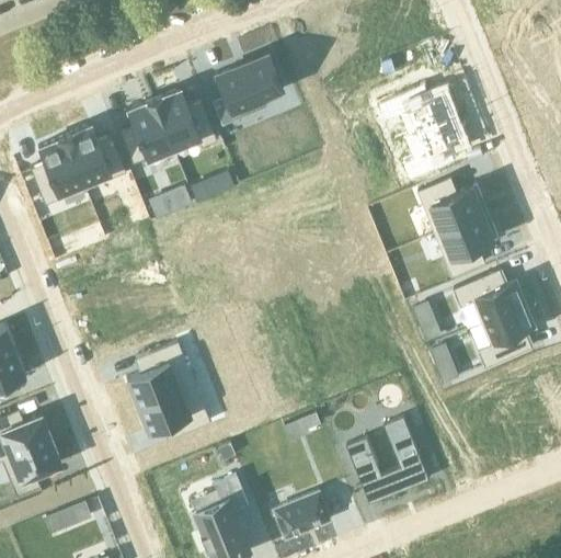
[(515,0),(521,12),(551,0),(515,0)]
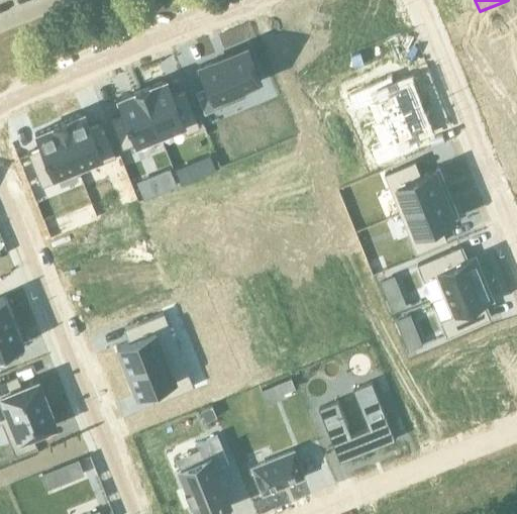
[(371,1),(307,26),(312,37),(328,30),(342,66),(389,47),(371,1)]
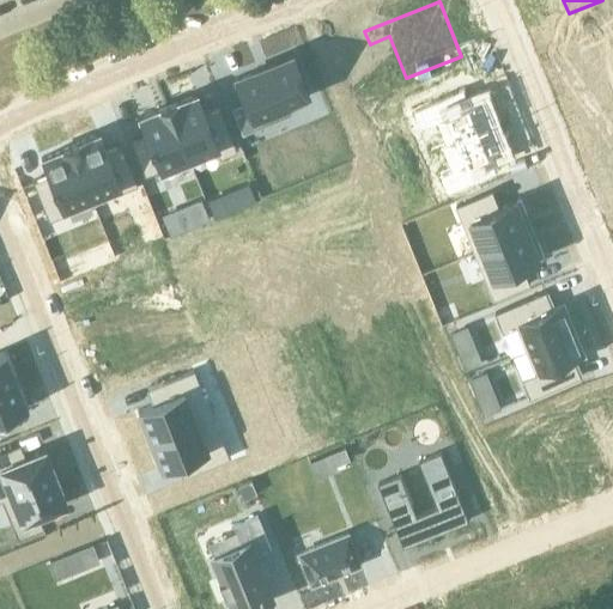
[(612,48),(584,60),(594,84),(612,77),(612,48)]
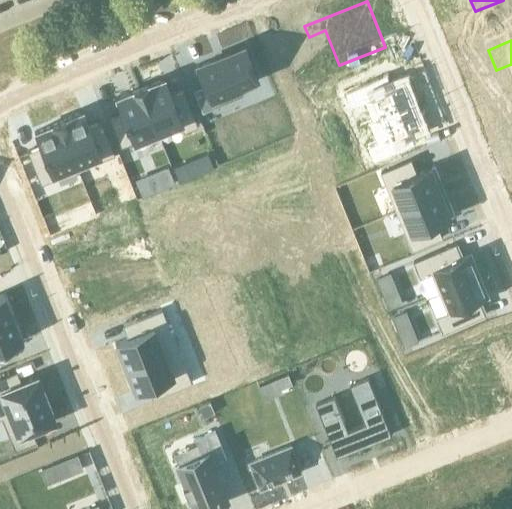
[(240,88),(257,81),(243,49),(196,69),(204,89),(193,94),(202,115),(214,109),(210,101),(226,94),(229,102),(244,96),(240,88)]
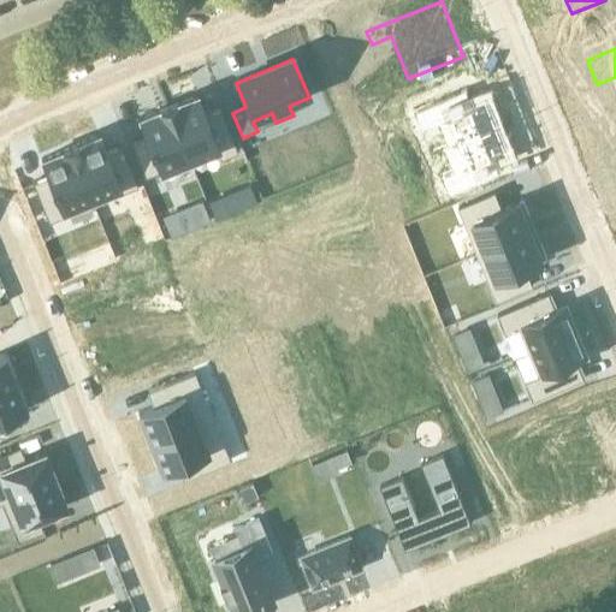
[(473,110),(466,94),(415,114),(424,132),(439,126),(449,149),(493,131),(484,106),(473,110)]
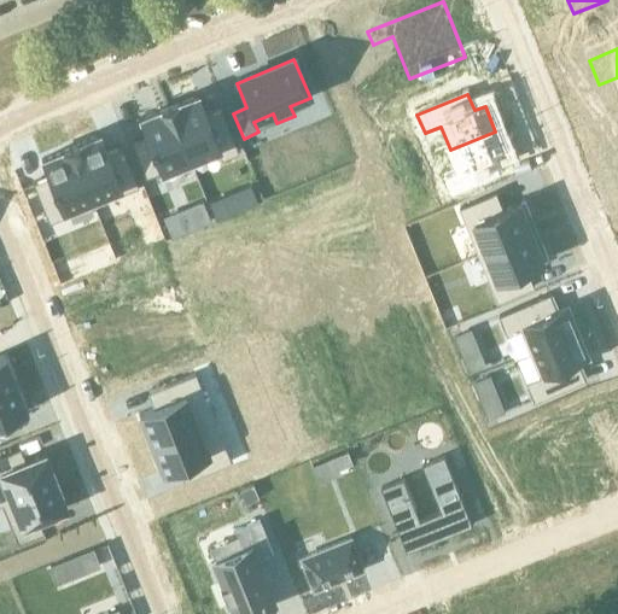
[(204,115),(197,99),(178,107),(178,106),(168,110),(188,162),(215,151),(220,162),(237,155),(219,109),(204,115)]
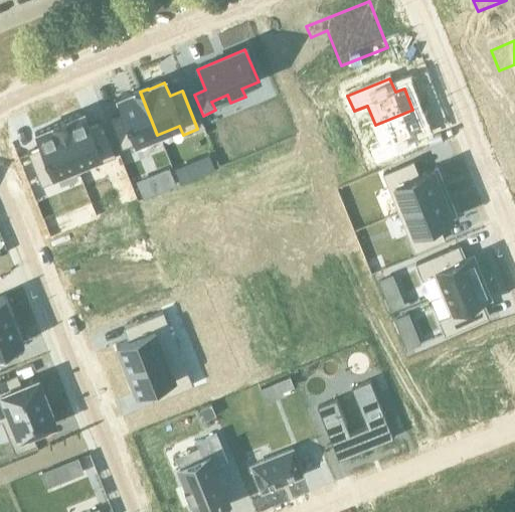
[(121,150),(157,135),(140,92),(132,95),(132,96),(116,103),(121,116),(109,121),(121,150)]
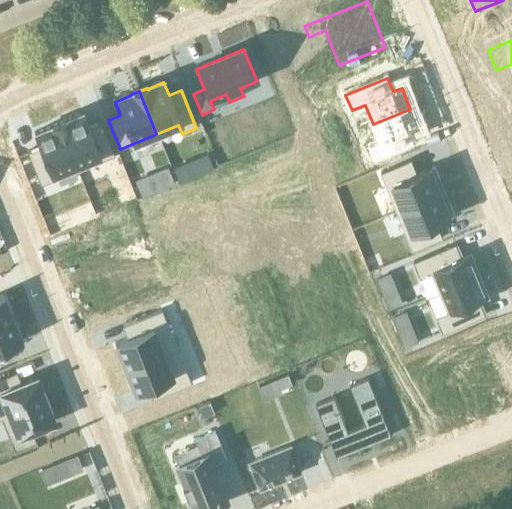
[(373,164),(415,147),(410,134),(419,130),(410,109),(373,124),(380,143),(367,149),(373,164)]
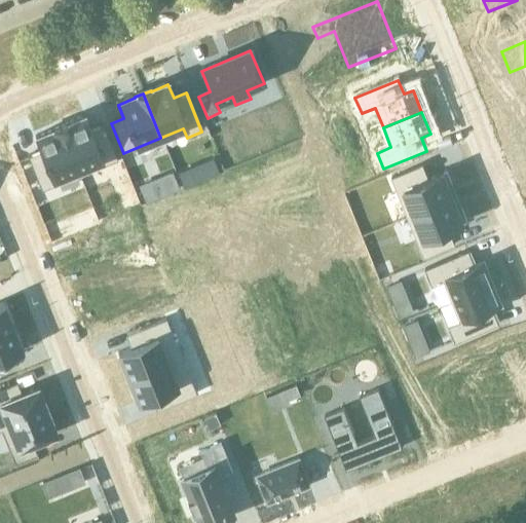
[(90,134),(84,119),(68,126),(68,125),(60,128),(79,177),(117,161),(103,128),(90,134)]
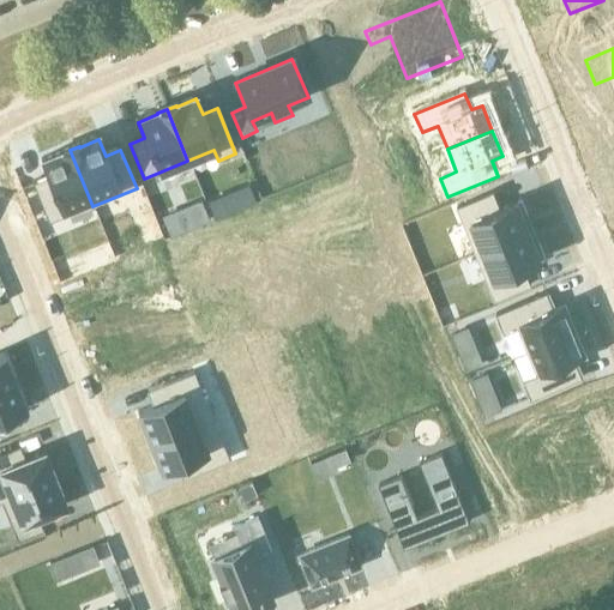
[(48,224),(92,206),(70,150),(60,153),(60,155),(41,162),(47,179),(32,185),(48,224)]
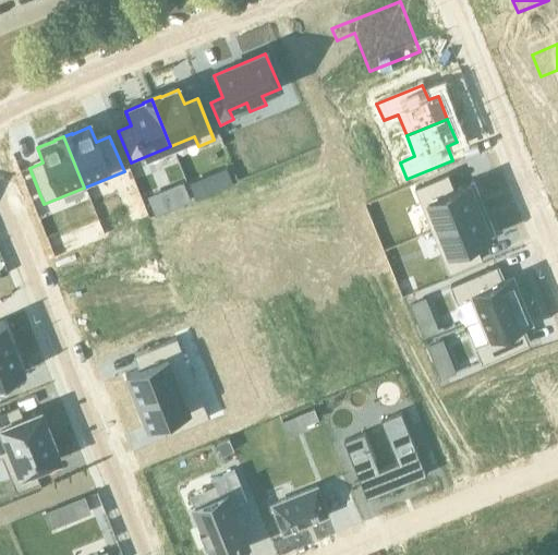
[(448,178),(414,191),(432,233),(485,212),(484,212),(481,213),(476,203),(481,202),(474,185),(455,193),(448,178)]
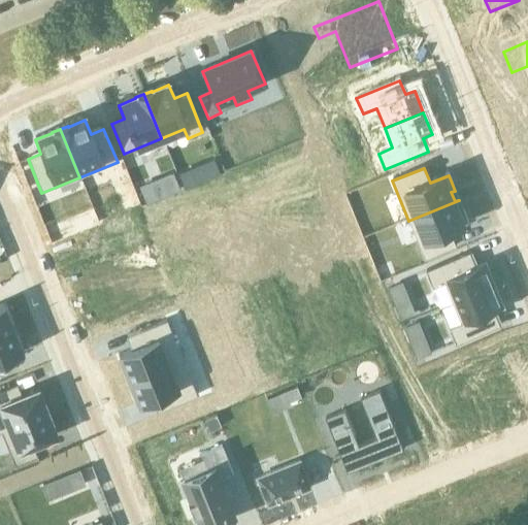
[(459,200),(408,221),(425,261),(456,249),(450,233),(468,226),(462,210),(459,211),(455,202),(459,201),(459,200)]
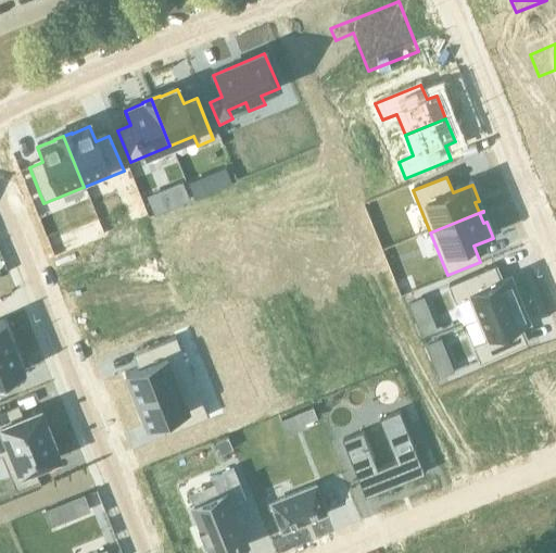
[(99,313),(147,293),(138,272),(152,265),(146,248),(99,266),(105,283),(89,289),(99,313)]
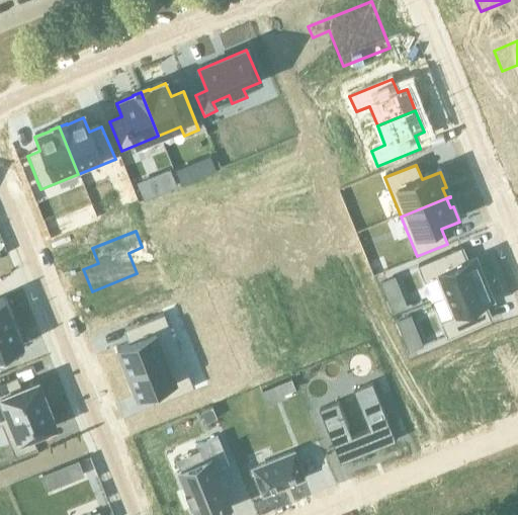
[(460,250),(418,267),(425,284),(439,278),(446,298),(485,283),(476,261),(466,265),(460,250)]
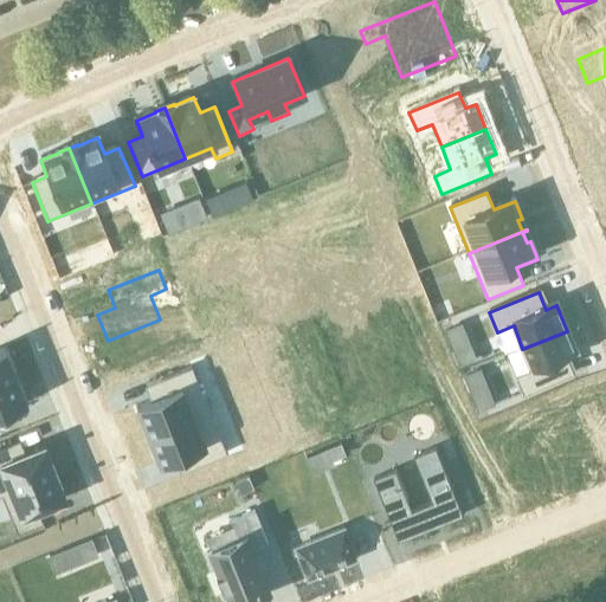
[(171,344),(160,319),(108,341),(118,368),(136,361),(143,377),(193,357),(186,338),(171,344)]
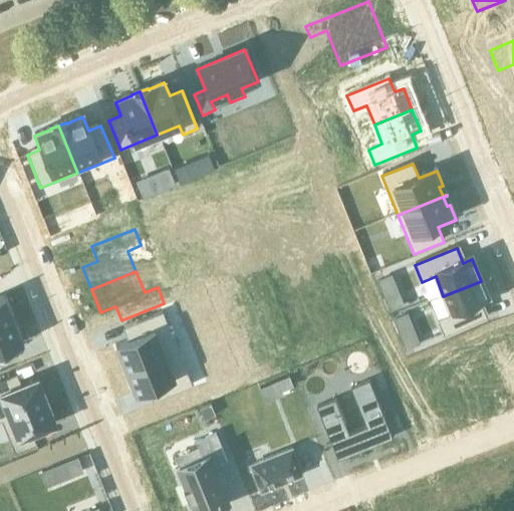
[(378,282),(387,301),(400,296),(392,277),(378,282)]
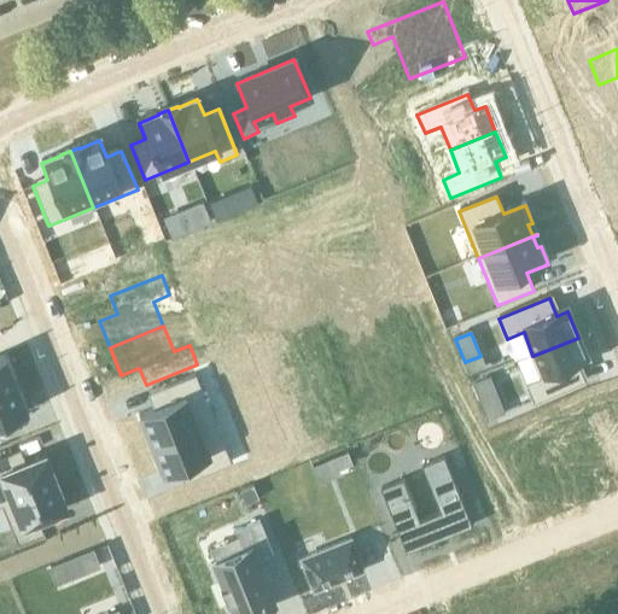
[(542,379),(526,385),(535,407),(586,386),(578,367),(588,363),(578,338),(532,356),(542,379)]
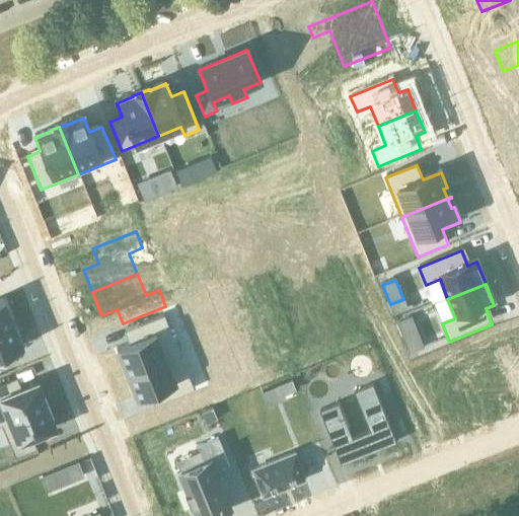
[(0,328),(13,324),(3,300),(0,301),(0,328)]
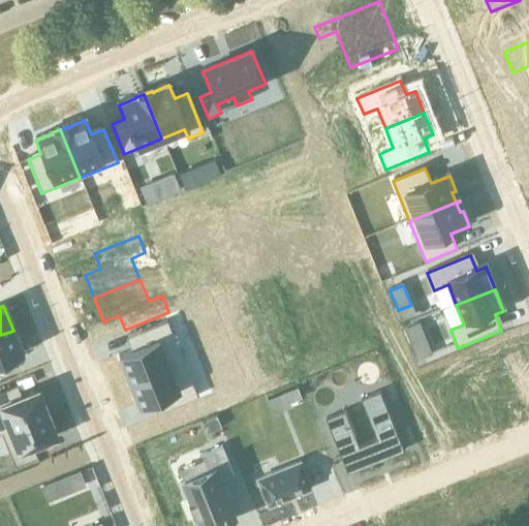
[(145,346),(118,358),(128,382),(181,361),(166,322),(139,333),(145,346)]
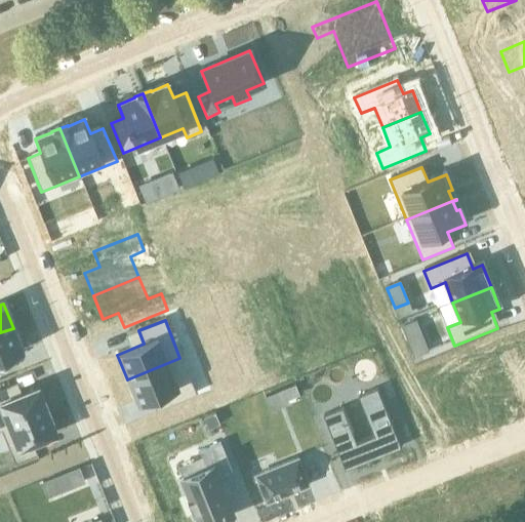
[(0,361),(23,352),(13,328),(0,332),(0,361)]
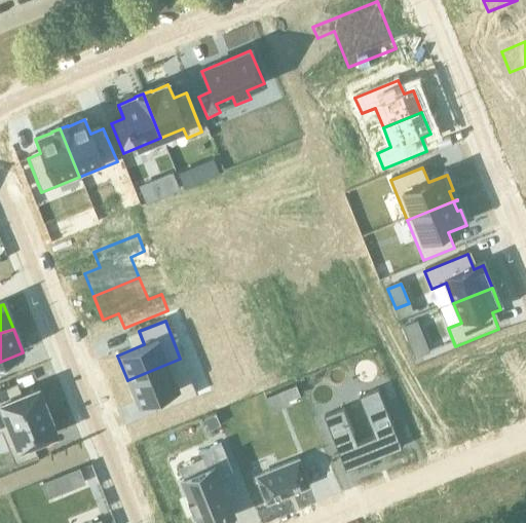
[(422,334),(408,339),(416,359),(429,353),(422,334)]
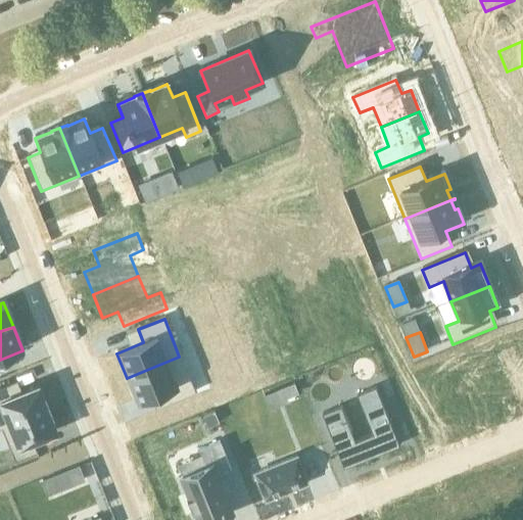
[(522,369),(516,352),(474,369),(484,396),(496,391),(497,394),(513,388),(512,385),(522,380),(522,369)]
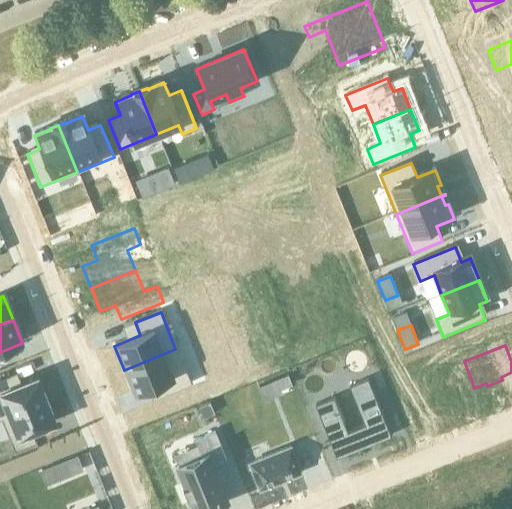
[(175,349),(124,370),(134,394),(160,384),(165,396),(190,386),(175,349)]
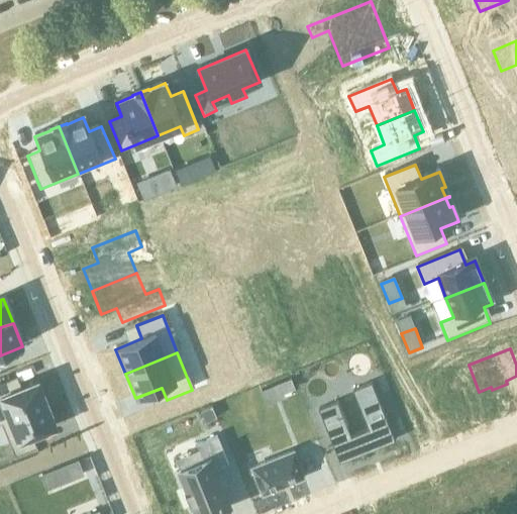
[(8,382),(0,384),(0,424),(1,424),(0,424),(45,405),(42,398),(36,383),(13,393),(8,382)]
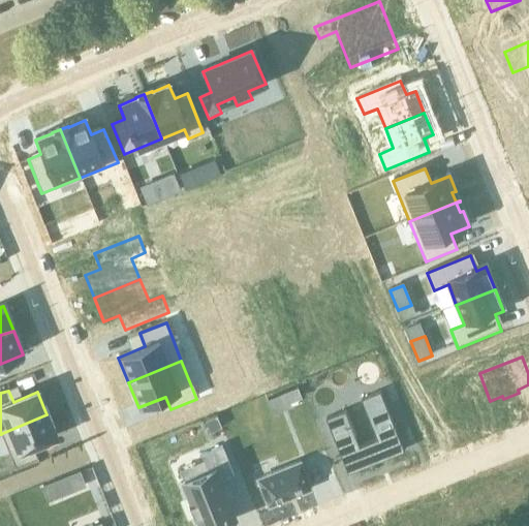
[(345,412),(327,421),(348,475),(349,474),(348,471),(402,450),(403,454),(404,453),(380,393),(362,401),(377,441),(360,449),(345,412)]
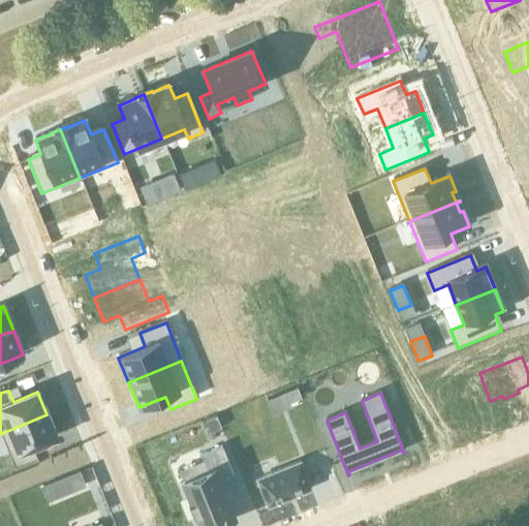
[(47,414),(0,434),(1,434),(14,468),(36,459),(32,447),(56,438),(50,423),(51,423),(47,414)]
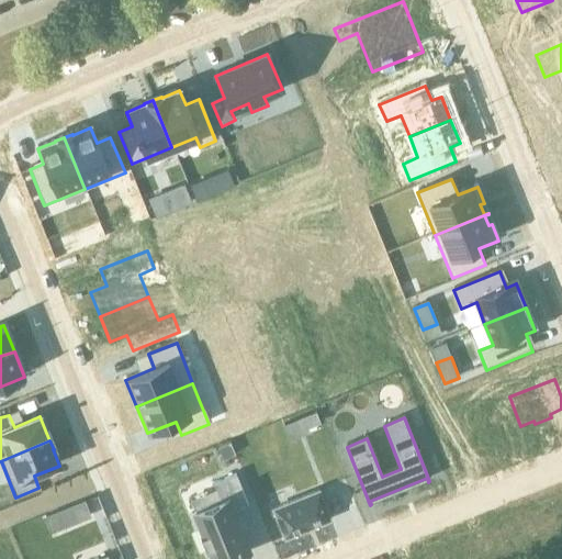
[(221,504),(193,514),(203,536),(199,537),(205,552),(209,551),(212,558),(237,558),(248,555),(231,513),(247,506),(235,476),(213,484),(221,504)]
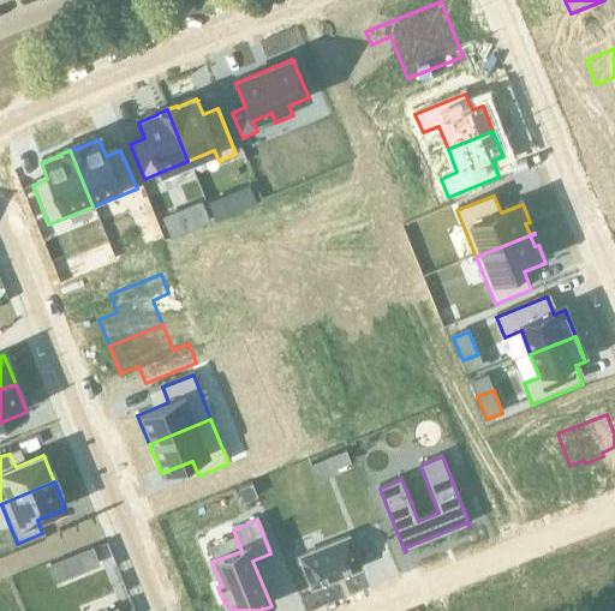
[(347,539),(299,558),(311,589),(360,570),(347,539)]
